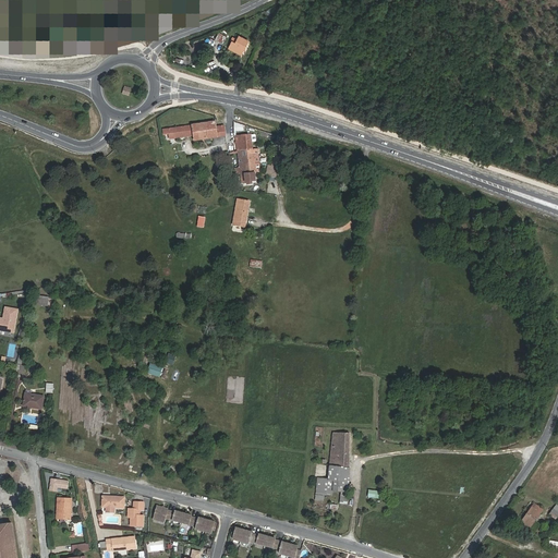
[(223,44),(227,37),(218,33),(216,39),(223,44)]
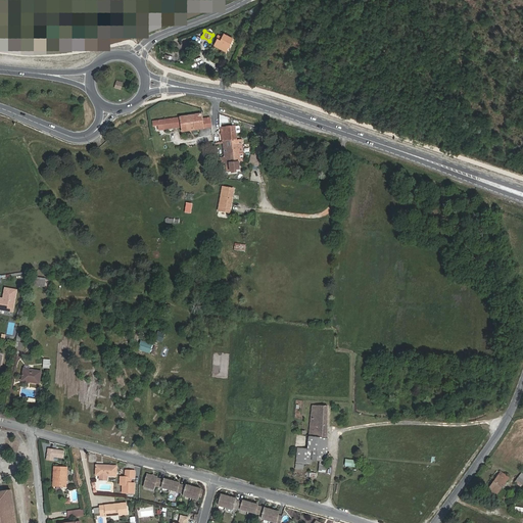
[(228,48),(233,39),(225,34),(221,41),(218,39),(217,43),(228,48)]
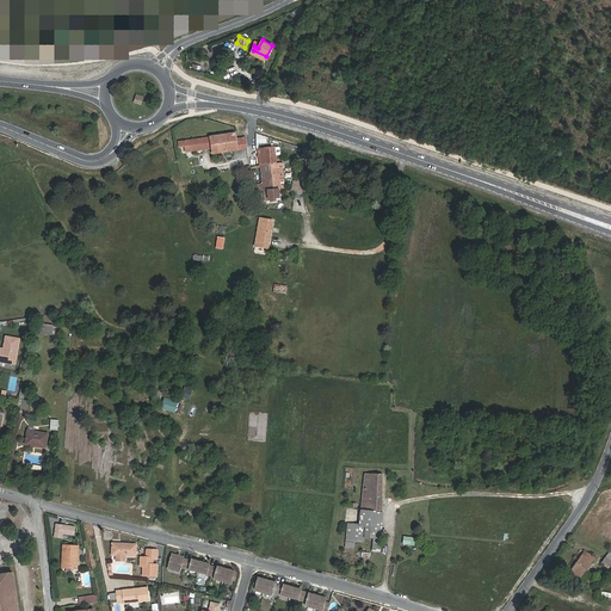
[(264,60),(266,56),(253,50),(251,53),(264,60)]
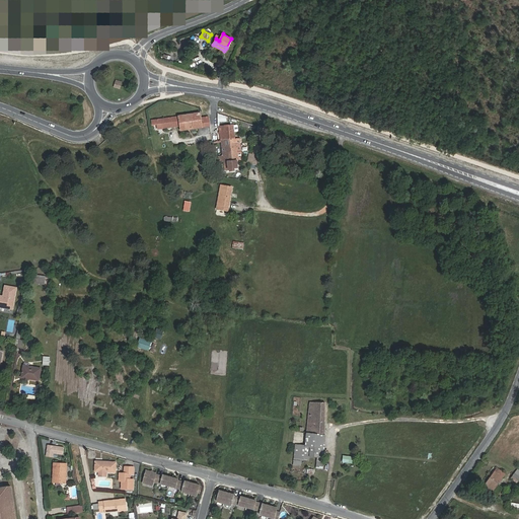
[(226,121),(226,116),(217,113),(218,122),(226,121)]
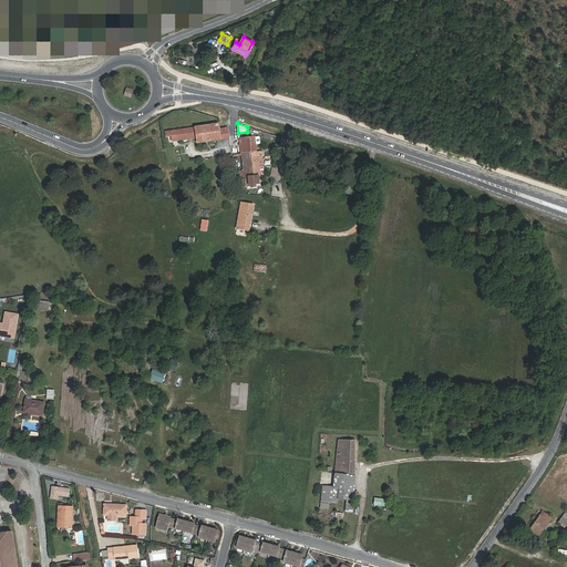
[(228,127),(220,129),(219,124),(186,129),(187,138),(196,137),(197,143),(229,137),(228,127)]
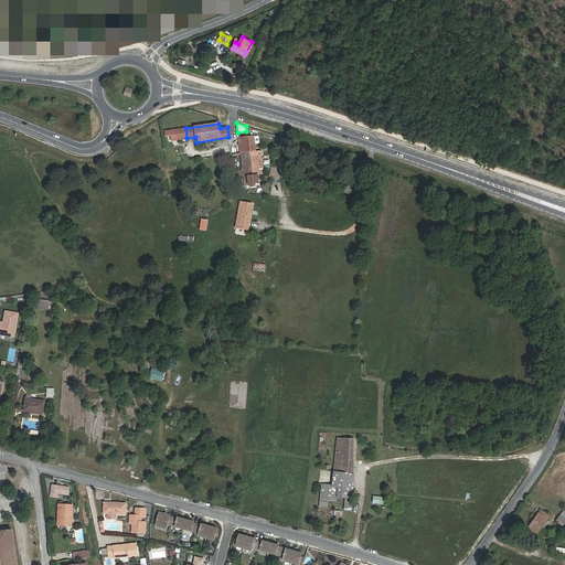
[(187,138),(185,128),(176,129),(177,140),(187,138)]
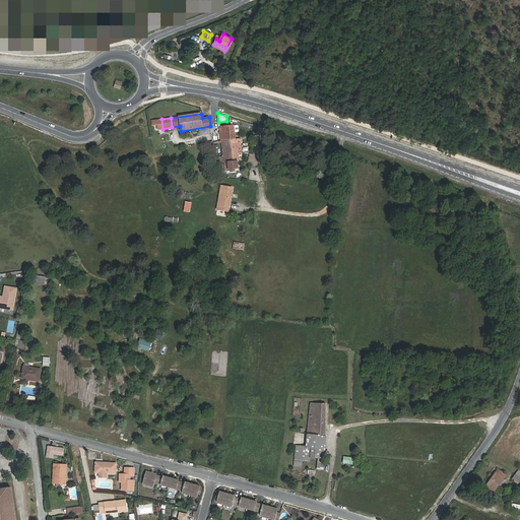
[(221,140),(236,139),(235,132),(234,126),(234,125),(219,127),(221,140)]
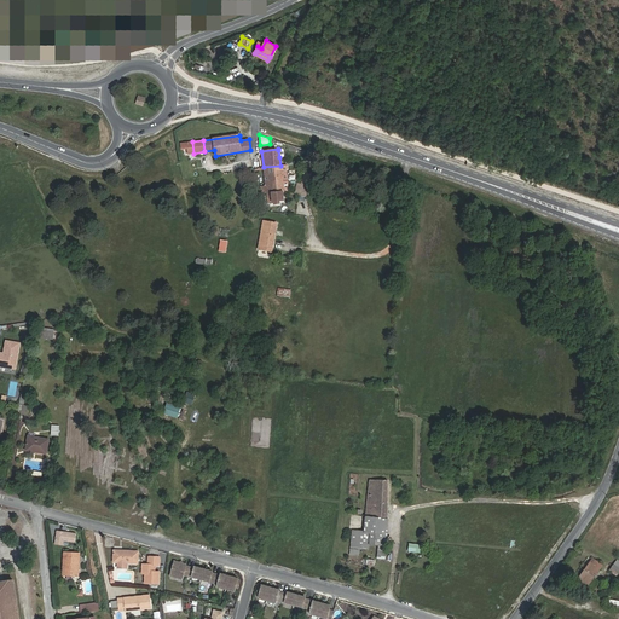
[(264,167),(267,192),(283,191),(283,190),(281,173),(287,173),(285,165),(281,166),(264,167)]
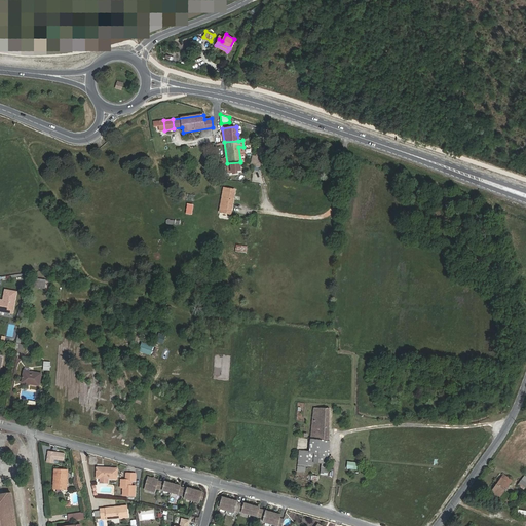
[(262,157),(253,156),(252,165),(260,167),(262,157)]
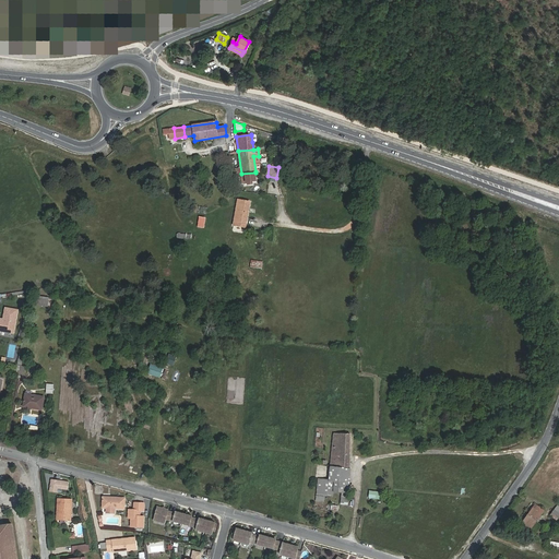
[(241,174),(242,182),(257,181),(256,173),(241,174)]
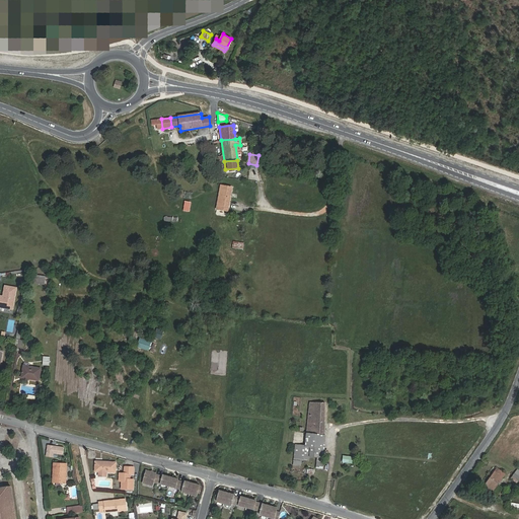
[(228,211),(232,188),(221,186),(217,209),(228,211)]
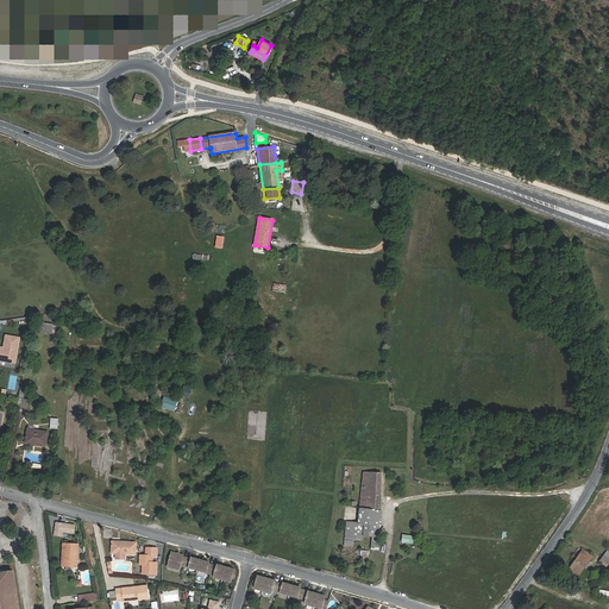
[(42,322),(41,332),(52,334),(54,324),(42,322)]
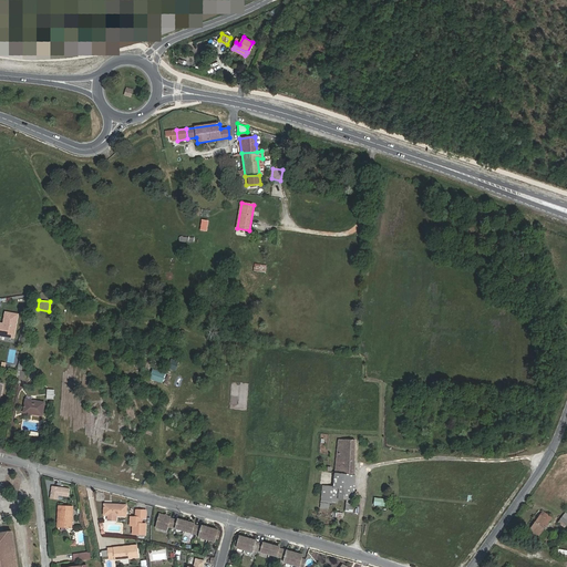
[(17,316),(4,313),(2,325),(0,323),(0,336),(13,339),(17,316)]
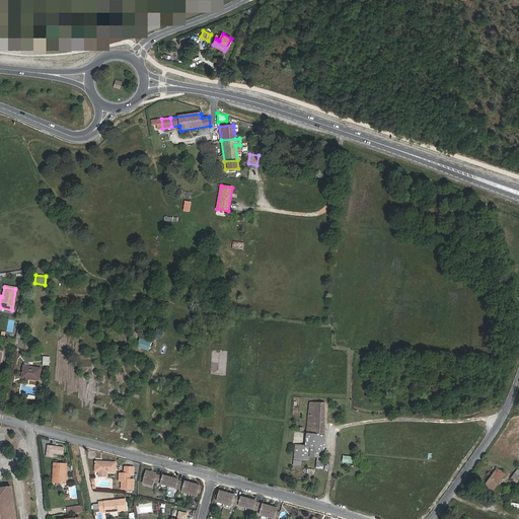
[(163,331),(156,328),(152,338),(160,340),(163,331)]
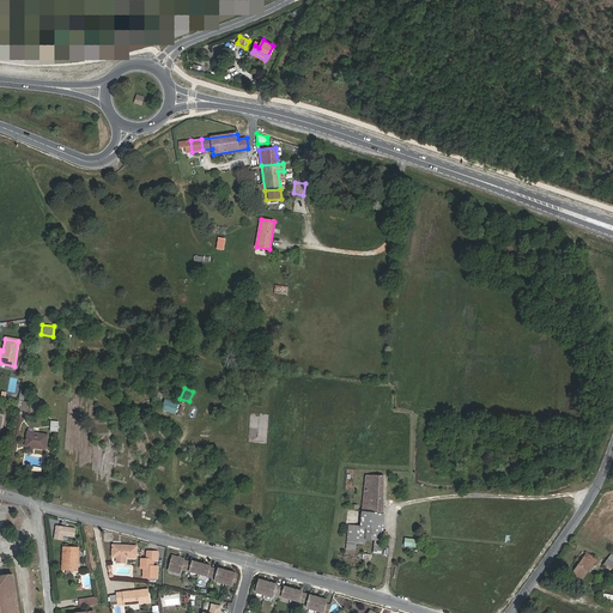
[(178,404),(165,399),(162,410),(175,414),(178,404)]
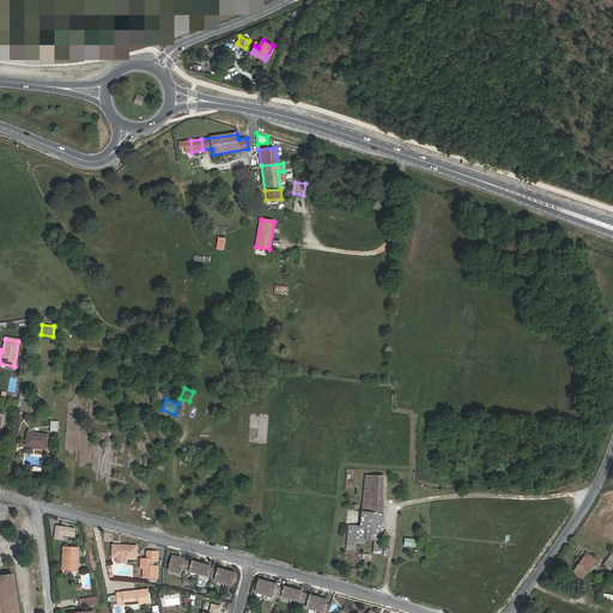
[(24,401),(19,401),(18,410),(26,412),(28,402),(24,401)]
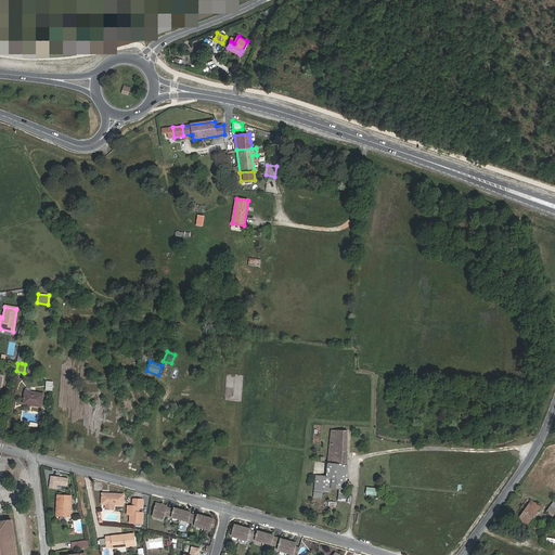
[(23,402),(31,403),(31,405),(41,407),(43,395),(30,392),(25,391),(23,402)]
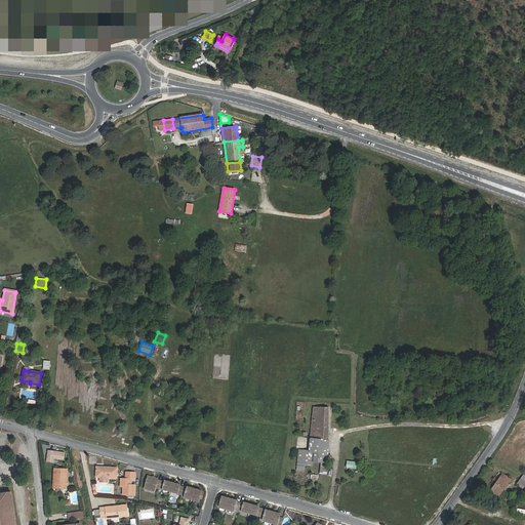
[(327,453),(329,407),(317,407),(316,416),(313,416),(311,435),(310,450),(299,450),(297,469),(303,470),(303,465),(313,466),(313,461),(314,451),(327,453)]
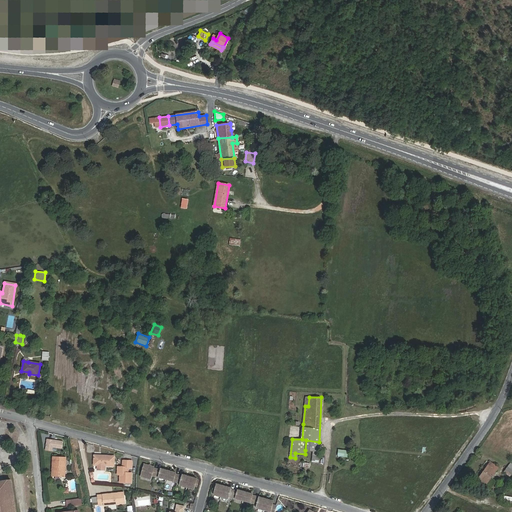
[(63,442),(47,439),(46,450),(51,451),(52,446),(62,448),(63,442)]
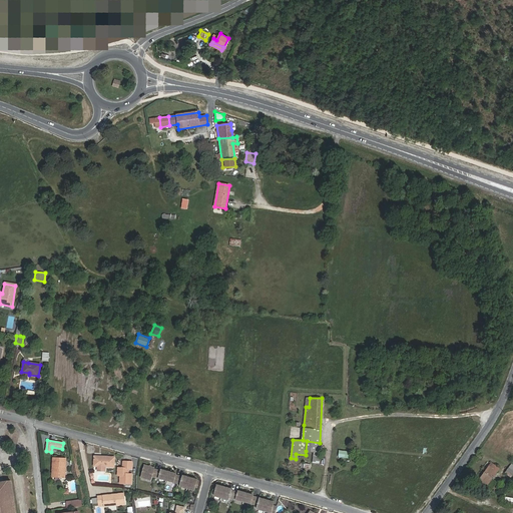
[(315,451),(320,452),(320,443),(307,441),(306,451),(315,451)]
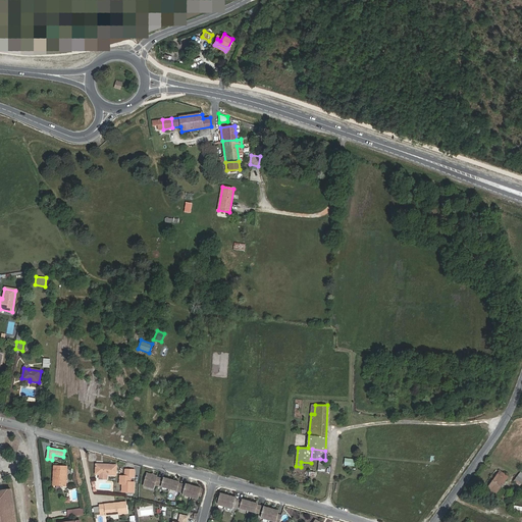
[(107,475),(116,475),(116,468),(116,465),(96,464),(96,474),(100,474),(100,479),(107,479),(107,475)]
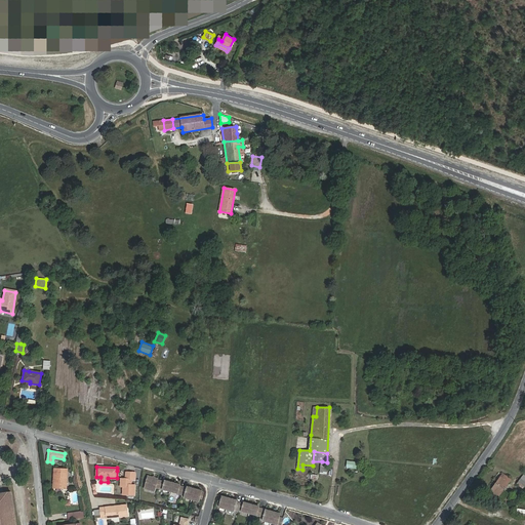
[(54,469),(53,488),(67,488),(68,470),(54,469)]
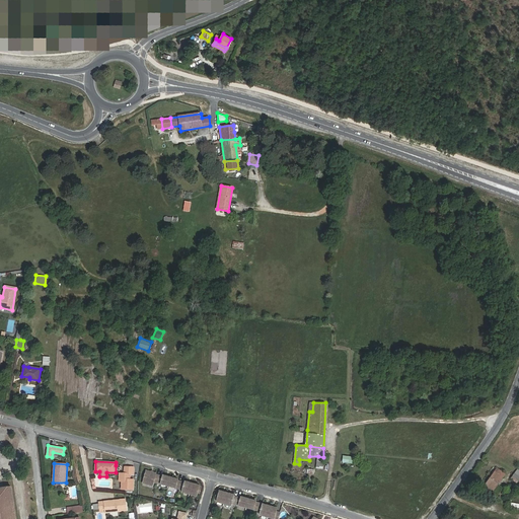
[(156,473),(146,470),(143,483),(152,486),(154,482),(182,490),(182,492),(197,496),(198,494),(200,495),(202,487),(200,487),(200,485),(186,482),(184,483),(177,480),(178,479),(163,475),(163,476),(156,474),(156,473)]
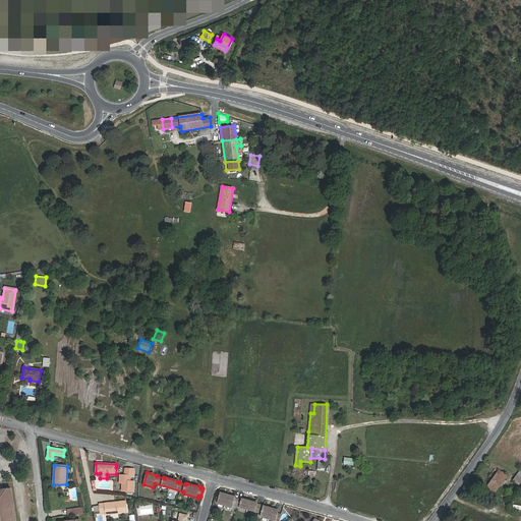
[(496,491),(507,476),(501,472),(499,474),(497,473),(487,486),(496,491)]
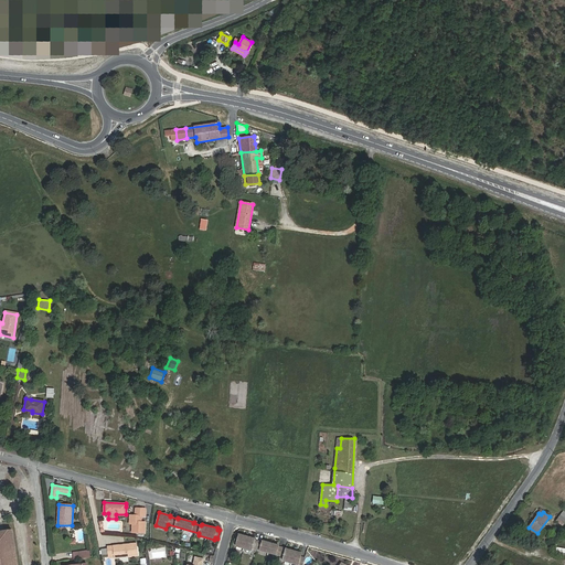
[(18,564),(12,530),(0,531),(0,564),(18,564)]
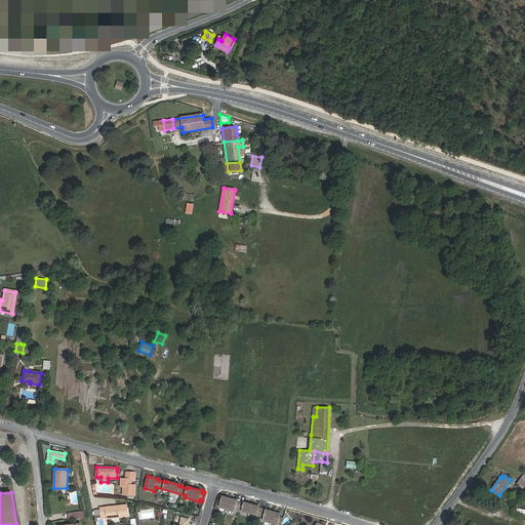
[(223,497),(219,497),(218,505),(220,506),(219,508),(234,512),(235,509),(265,517),(264,521),(278,524),(281,524),(283,519),(280,518),(281,514),(259,508),(259,507),(244,502),(244,503),(237,501),(237,500),(223,496),(223,497)]
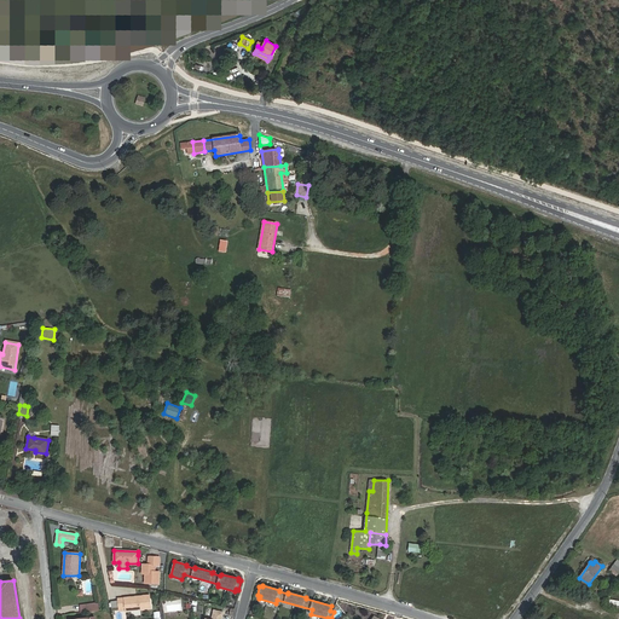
[(150,595),(123,599),(117,599),(119,608),(125,608),(125,611),(151,608),(150,595)]
